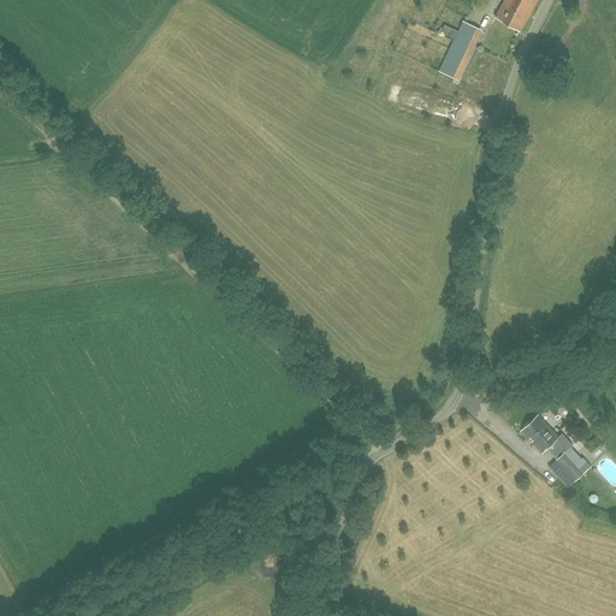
[(520,31),(537,0),(505,0),(496,17),(520,31)]
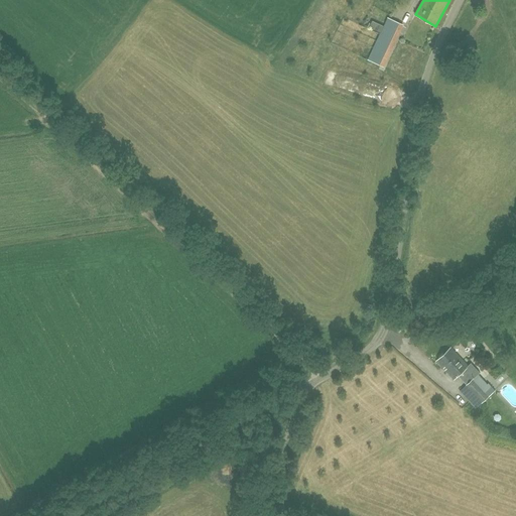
[(368,60),(384,68),(404,25),(388,17),(368,60)]
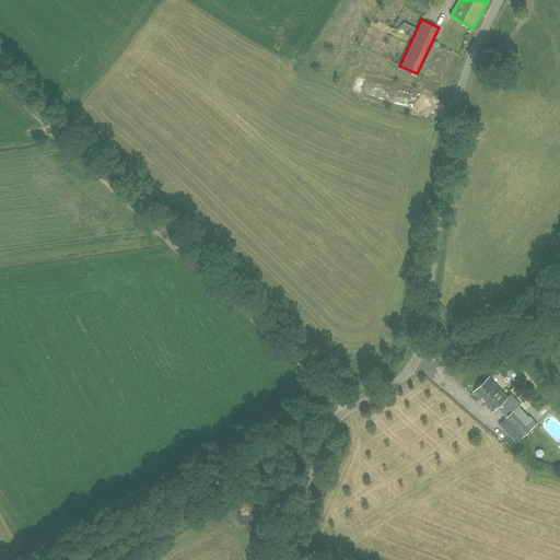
[(380,97),(398,103),(399,100),(406,102),(407,97),(383,89),(380,97)]
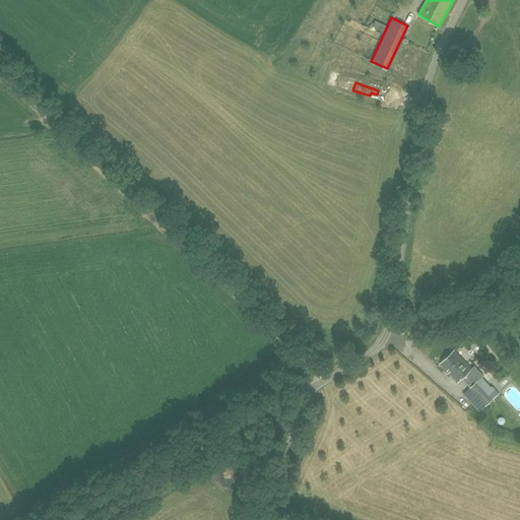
[(471,366),(469,365),(456,349),(442,363),(459,382),(463,378),(470,385),(462,392),(478,409),(485,403),(488,405),(495,398),(477,379),(482,374),(473,365),(471,366)]
